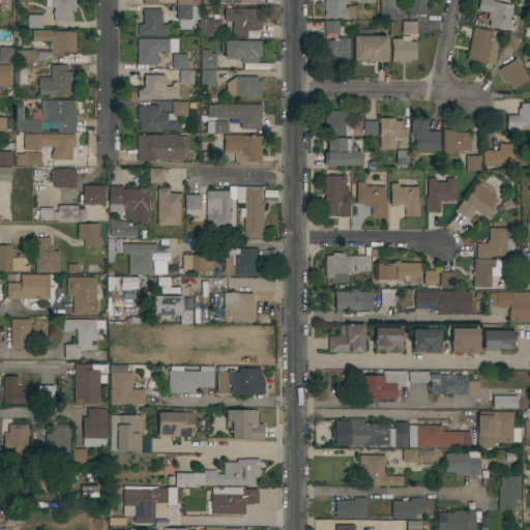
[(0,0),(11,0),(11,8),(7,8),(7,10),(4,10),(4,8),(0,8),(0,0)]
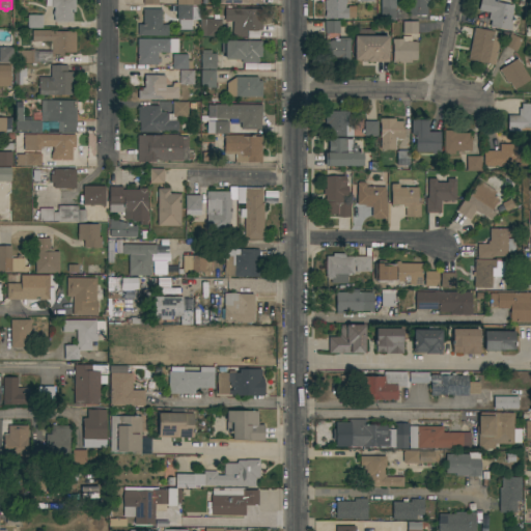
[(75,0),(75,12),(73,12),(73,22),(54,22),(54,16),(52,16),(52,11),(54,11),(54,7),(51,7),(51,6),(45,6),(45,0),(75,0)]
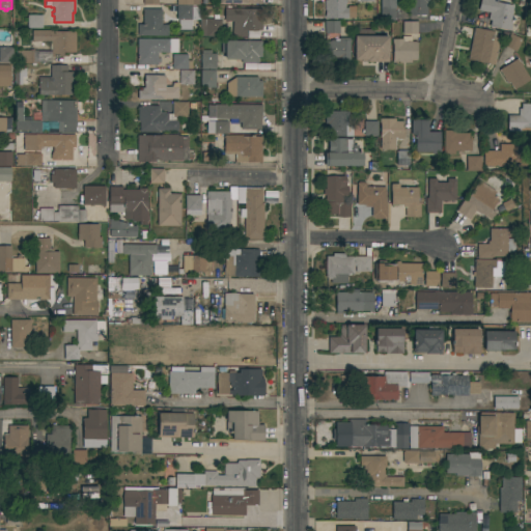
[(324,0),(345,0),(345,4),(344,4),(344,7),(346,7),(346,6),(355,6),(355,18),(325,19),(324,0)]
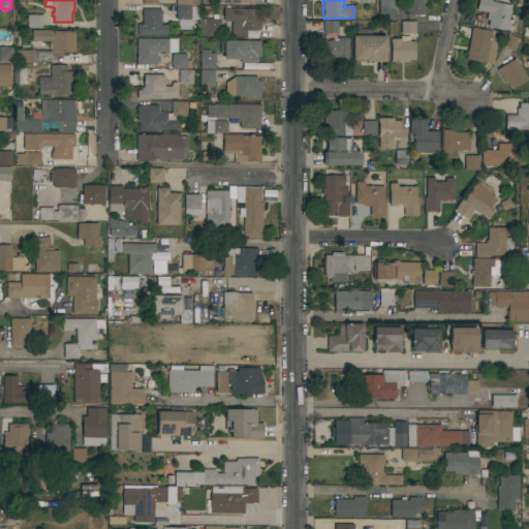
[(378,0),(394,0),(394,21),(378,20),(378,0)]
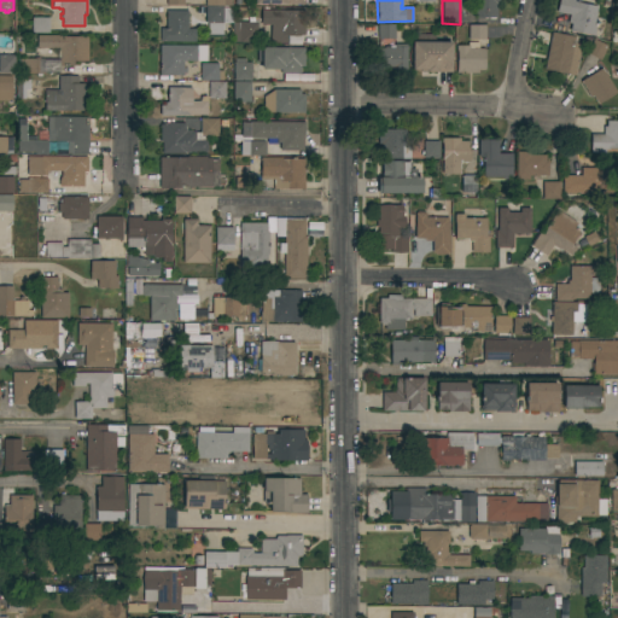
[(476,17),(476,11),(473,11),(474,3),(472,3),(472,0),(500,0),(500,4),(496,4),(496,17),(476,17)]
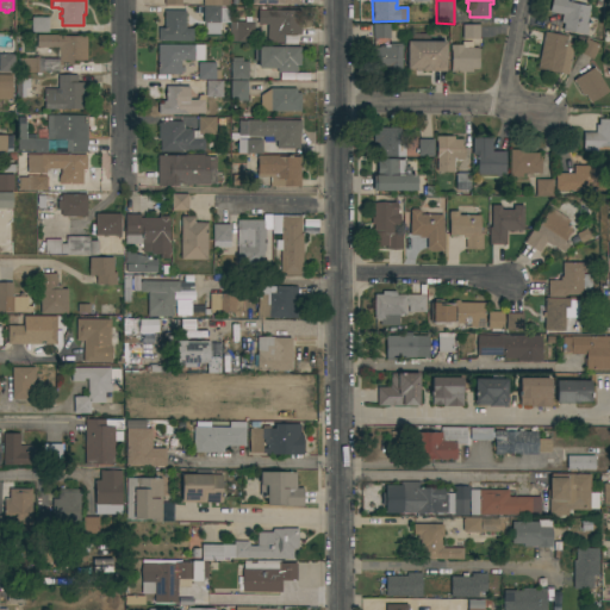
[(586,25),(586,27),(587,27),(586,35),(562,30),(564,24),(560,23),(561,14),(549,12),(552,0),(566,0),(566,1),(590,6),(586,25)]
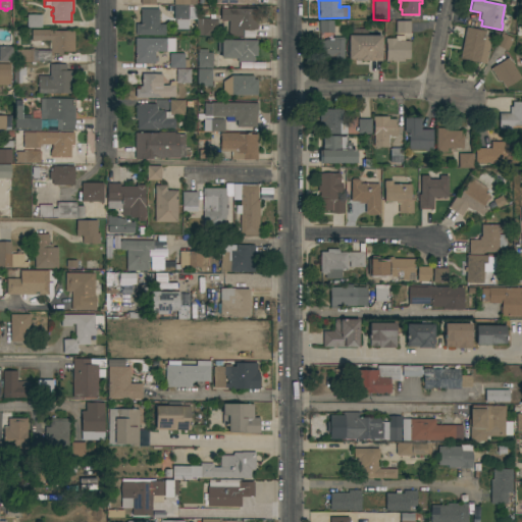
[(187,6),(186,30),(173,30),(173,20),(171,20),(172,6),(187,6)]
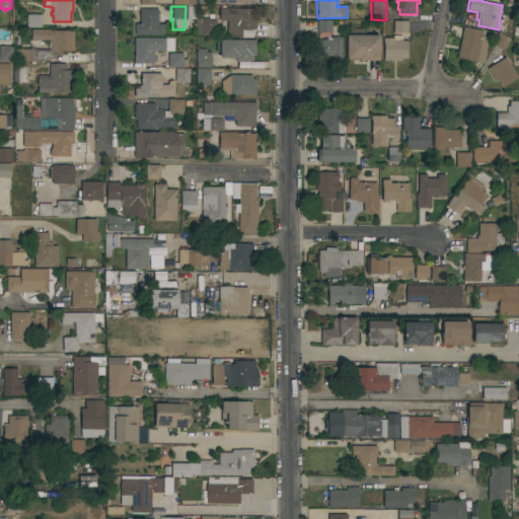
[(252,8),(251,28),(240,28),(240,36),(227,36),(227,27),(231,27),(231,21),(219,21),(219,8),(252,8)]
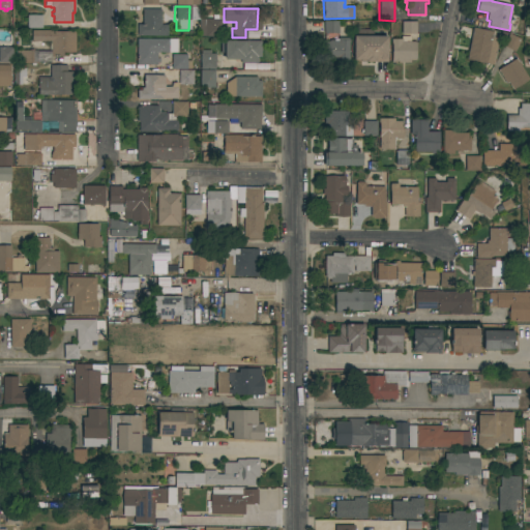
[(160,9),(160,25),(167,25),(167,35),(137,35),(137,24),(142,24),(142,9),(160,9)]
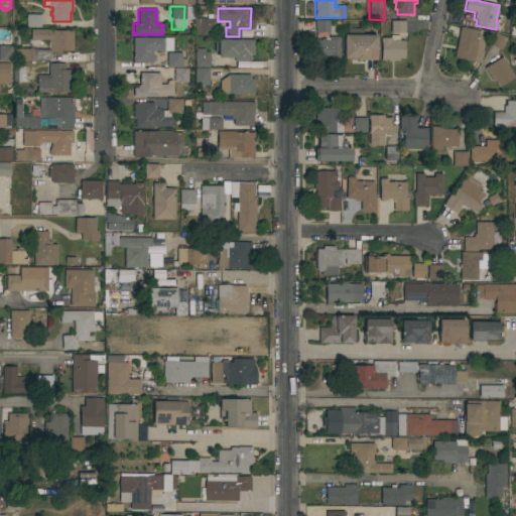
[(40,15),(40,27),(26,27),(26,15),(40,15)]
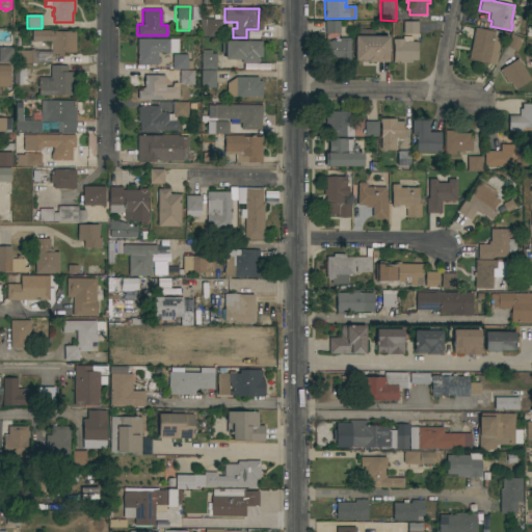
[(221,19),(221,36),(206,36),(206,19),(221,19)]
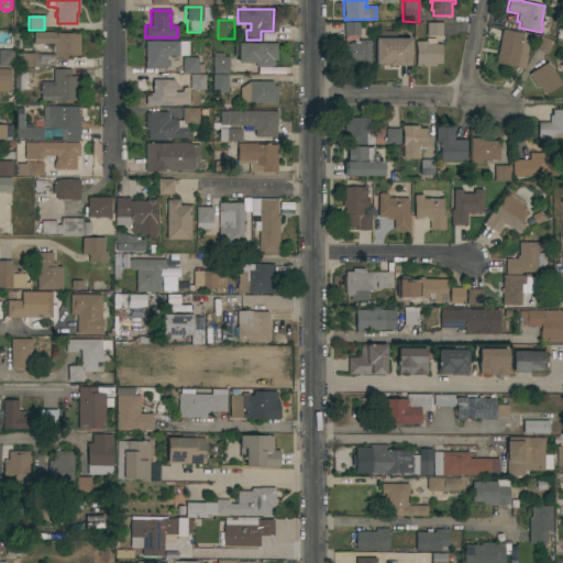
[(359,40),(371,40),(371,66),(357,65),(357,63),(343,63),(344,44),(345,44),(345,35),(343,35),(343,22),(360,22),(359,40)]
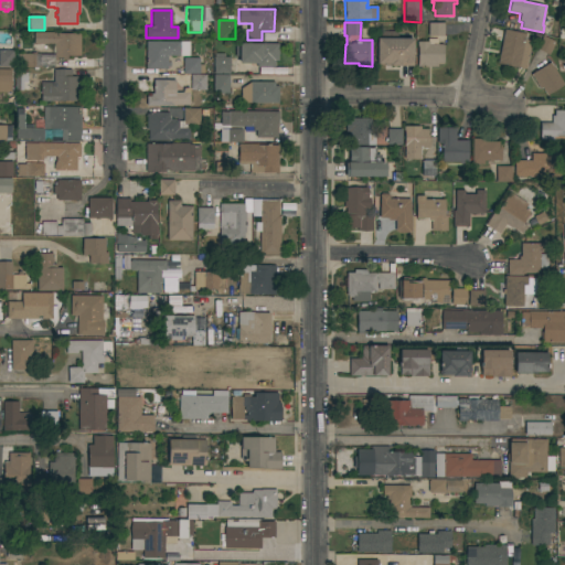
[(428,22),(444,23),(444,36),(428,35),(428,22)]
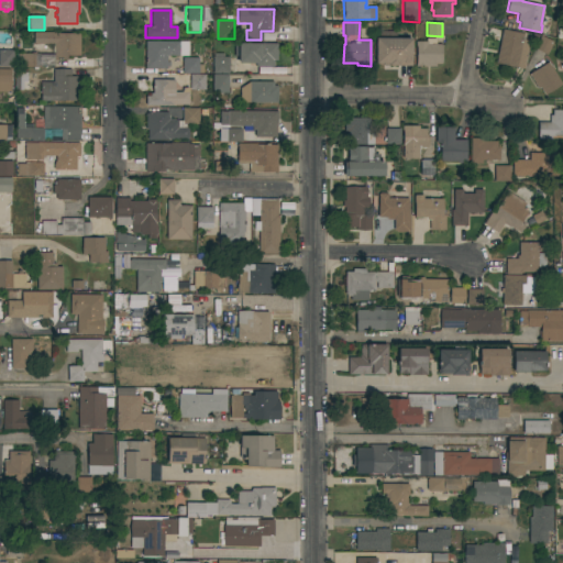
[(501,30),(523,33),(522,40),(530,41),(525,69),(495,63),(501,30)]
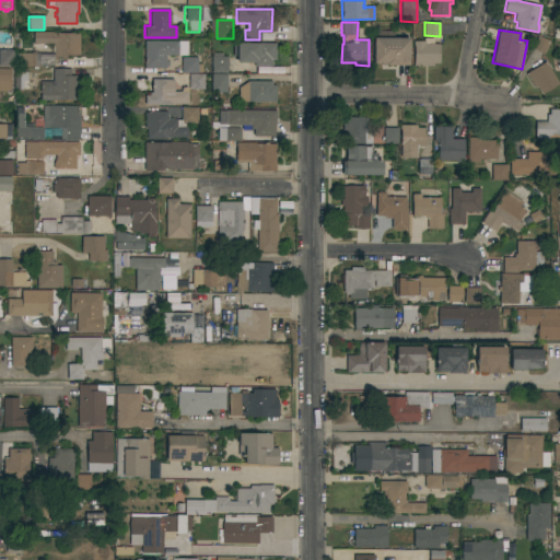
[(408,66),(396,66),(396,65),(373,65),(374,31),(394,31),(394,37),(409,38),(408,66)]
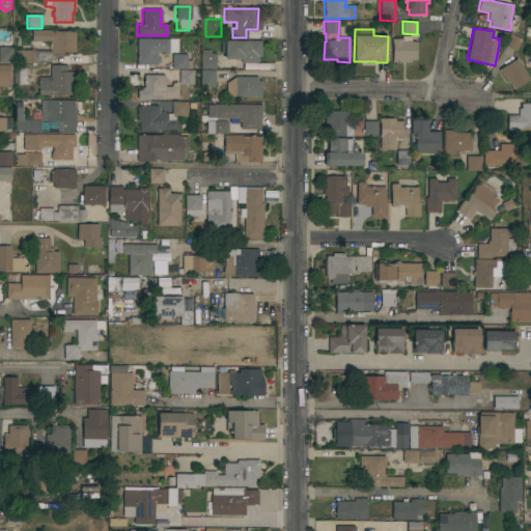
[(50,51),(50,42),(40,42),(40,47),(29,47),(29,39),(31,39),(31,30),(52,30),(52,31),(76,31),(75,52),(62,52),(62,57),(51,57),(51,62),(49,62),(46,67),(42,66),(38,65),(38,63),(17,63),(17,62),(12,62),(14,51),(50,51)]
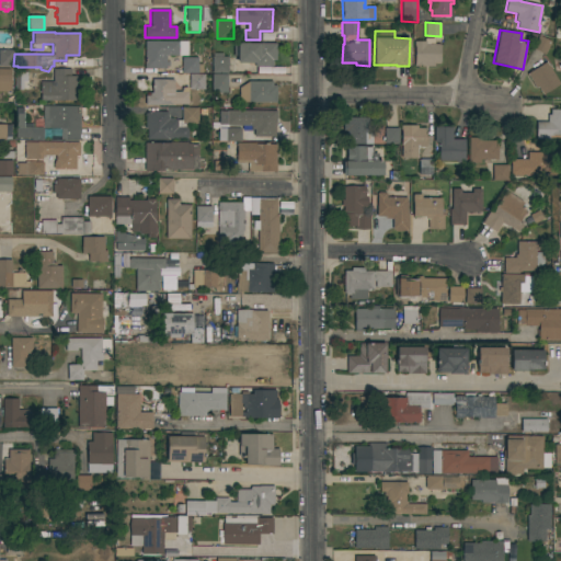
[(538,35),(551,42),(545,55),(531,48),(538,35)]
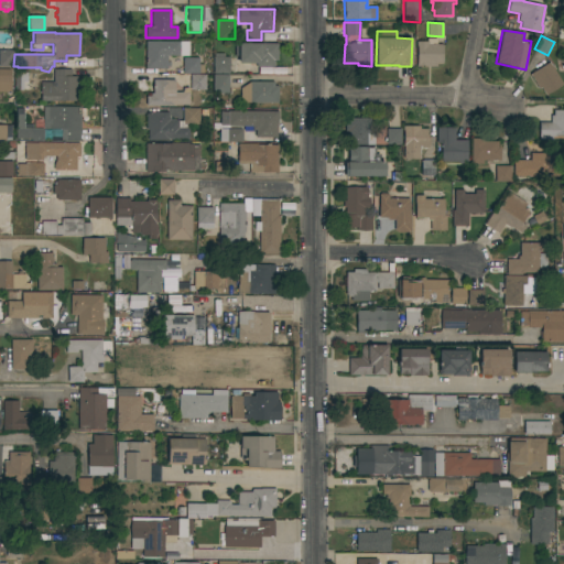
[(416,42),(426,42),(426,39),(436,39),(436,44),(441,44),(442,64),(435,64),(435,66),(416,66),(416,42)]
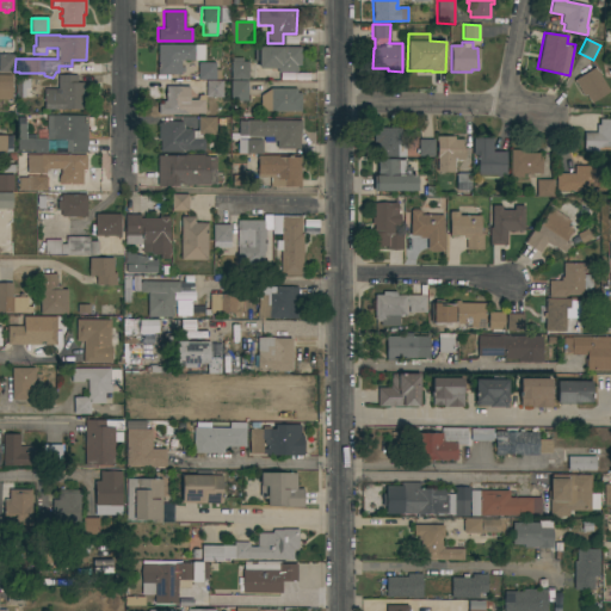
[(158,44),(204,45),(204,60),(180,60),(180,67),(184,67),(184,72),(180,72),(180,74),(158,74),(158,44)]
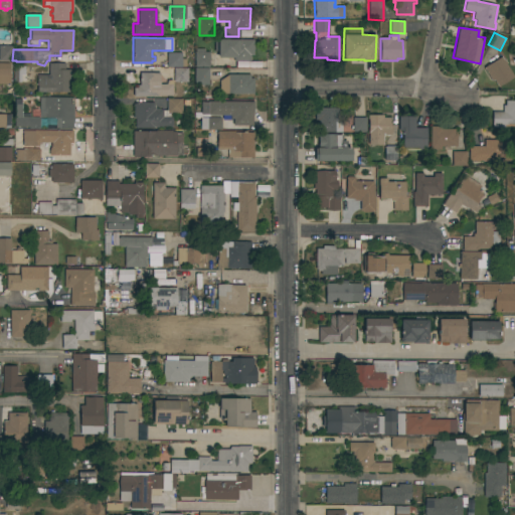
[(253,39),(253,55),(249,55),(249,61),(233,60),(233,58),(217,57),(217,51),(214,51),(214,41),(217,41),(217,39),(253,39)]
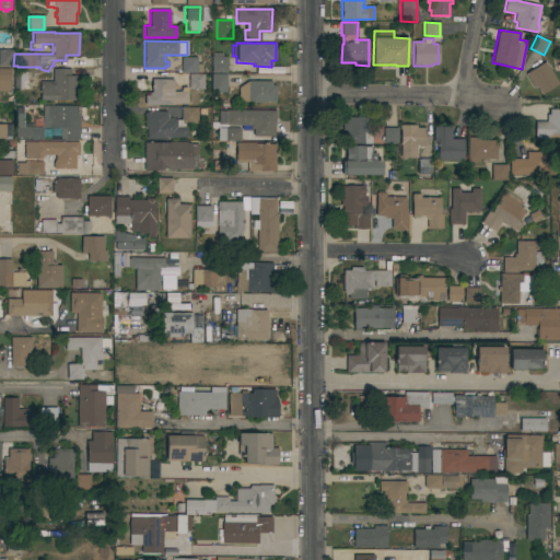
[(0,50),(13,50),(13,67),(0,66),(0,50)]
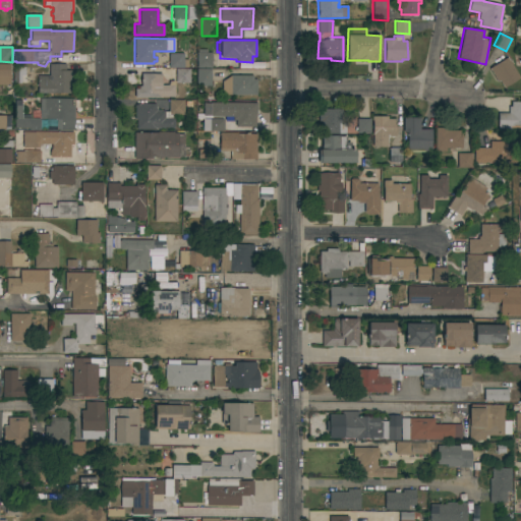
[(196,52),(197,52),(197,50),(207,50),(207,53),(212,53),(212,67),(196,67),(196,52)]
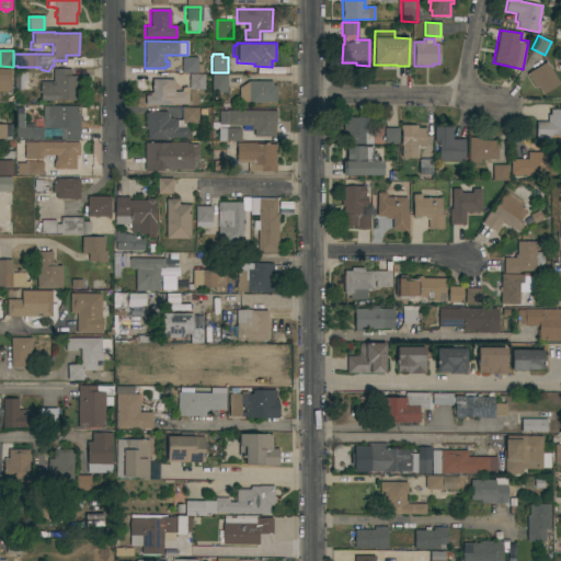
[(197,57),(197,65),(202,65),(202,73),(181,72),(182,57),(197,57)]
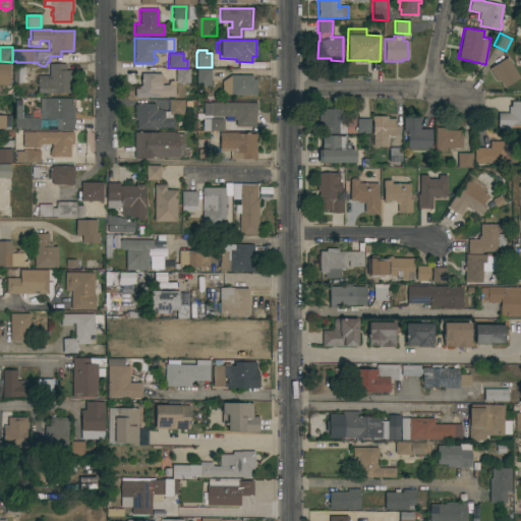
[(488,68),(507,57),(519,78),(504,88),(500,80),(497,81),(488,68)]
